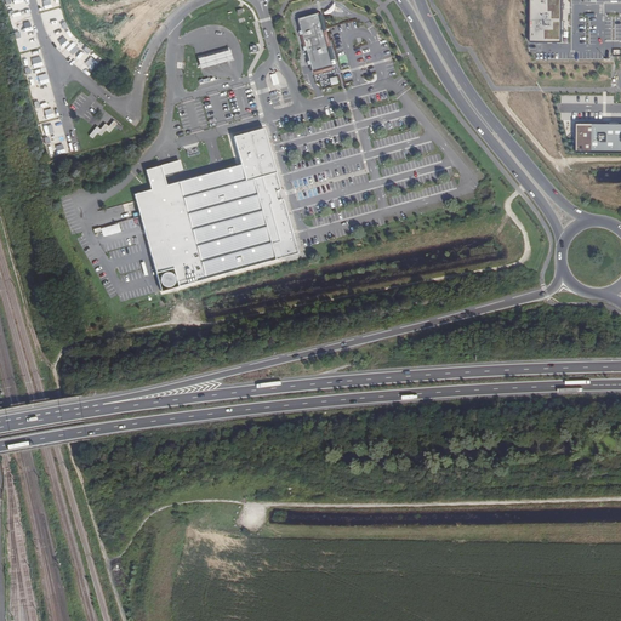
[(563,0),(530,0),(531,44),(563,44),(563,0)]
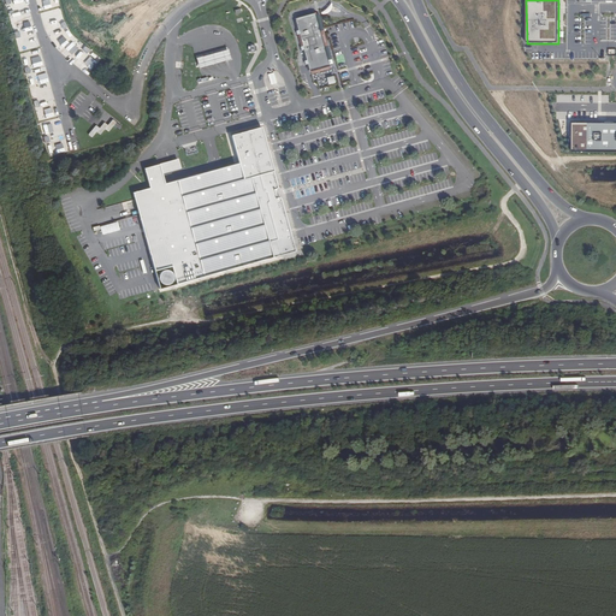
[(43,12),(45,16),(41,17),(42,22),(57,18),(54,10),(43,12)]
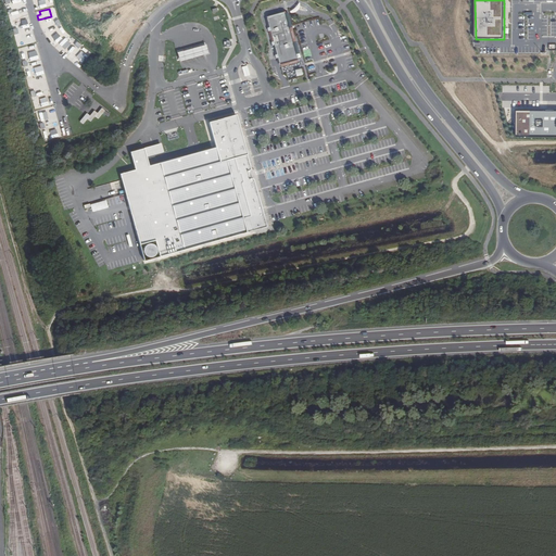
[(287,14),(287,12),(285,12),(279,14),(279,15),(277,16),(277,14),(269,16),(268,17),(268,19),(270,28),(269,28),(270,32),(272,30),(275,42),(274,42),(278,58),(279,58),(280,63),(281,65),(282,65),(299,60),(300,60),(299,59),(287,14)]
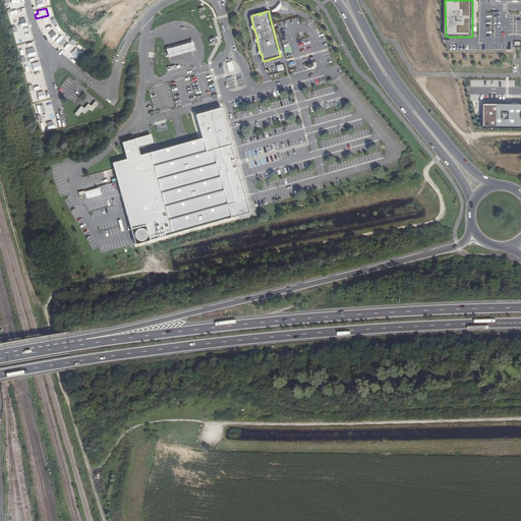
[(269,13),(280,55),(282,54),(271,12),(269,13)]
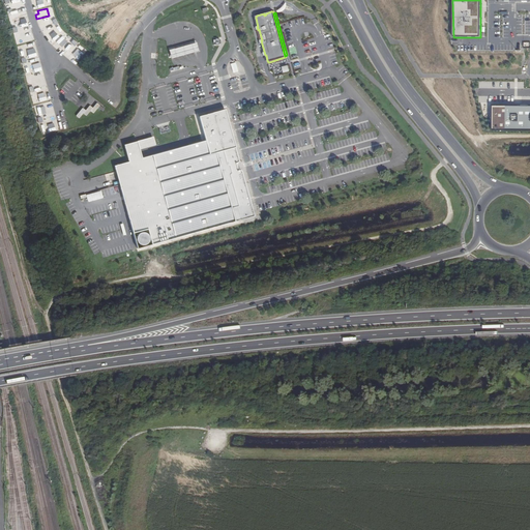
[(258,27),(256,18),(254,19),(265,61),(267,60),(266,55),(265,55),(261,40),(262,40),(259,29),(258,30),(257,27),(258,27)]
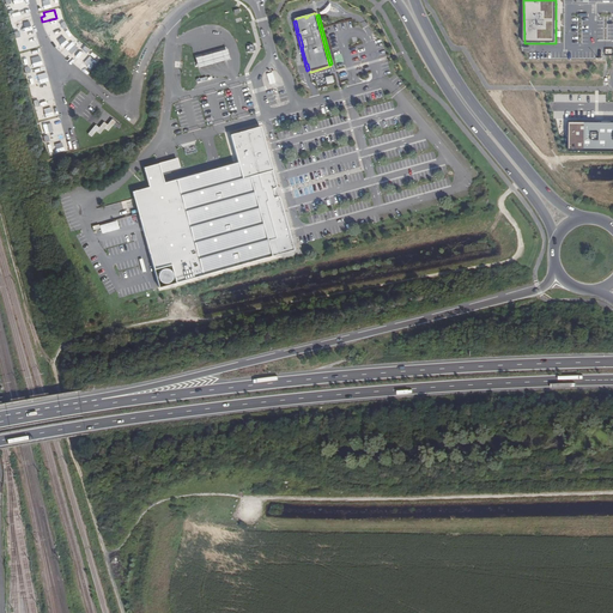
[(65,47),(86,72),(99,61),(84,42),(78,47),(67,32),(60,38),(66,46),(65,47)]
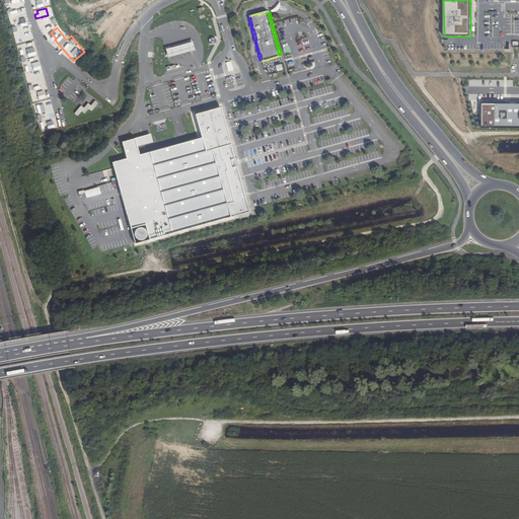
[(165,49),(168,58),(195,50),(193,42),(165,49)]
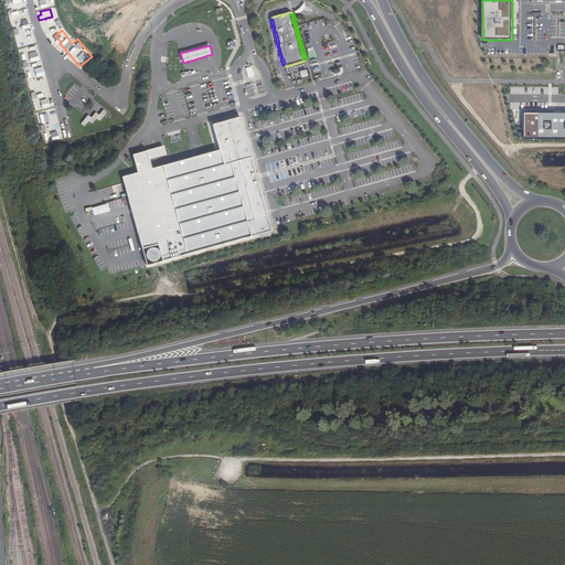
[(27,49),(28,56),(36,55),(34,46),(27,49)]
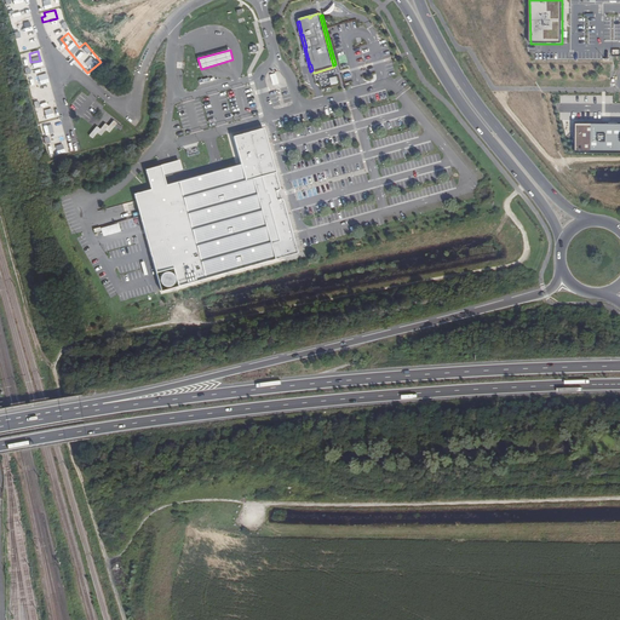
[(50,109),(41,110),(42,119),(51,118),(50,109)]
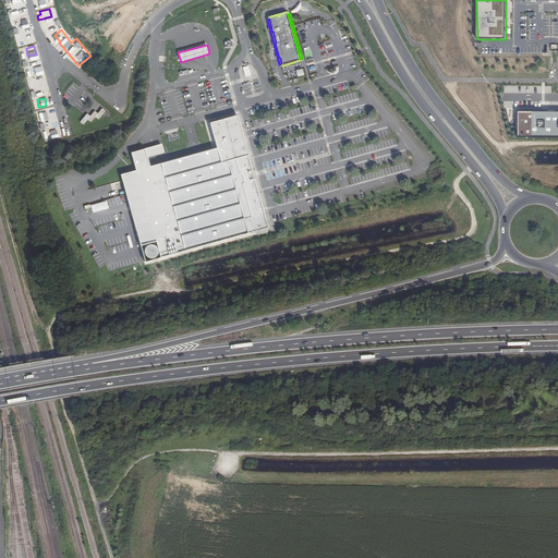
[(84,124),(87,119),(92,122),(95,117),(99,119),(105,110),(101,108),(98,113),(94,110),(91,116),(86,112),(81,122),(84,124)]
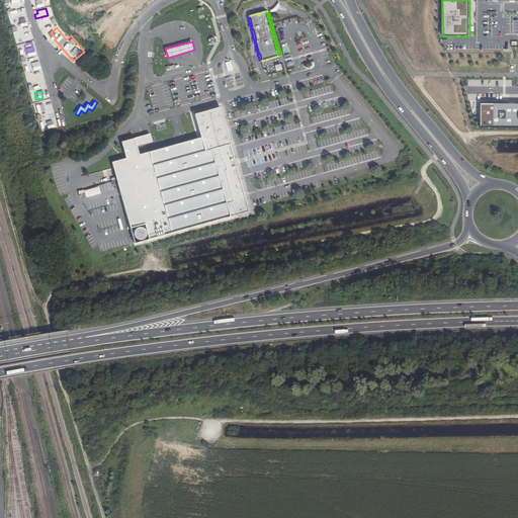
[(517,127),(517,102),(514,103),(482,103),(482,127),(517,127)]
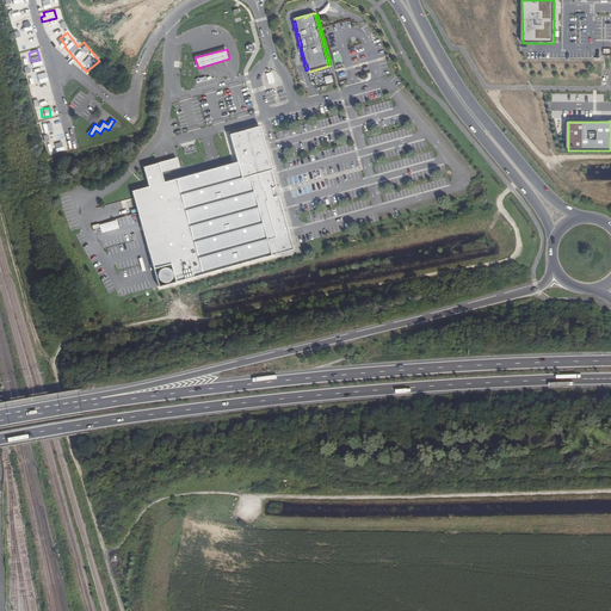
[(148,186),(131,191),(158,285),(292,248),(278,197),(276,196),(275,195),(275,192),(273,189),(273,187),(275,185),(263,137),(259,125),(248,128),(245,129),(229,134),(236,161),(164,181),(159,162),(143,167),(148,186)]
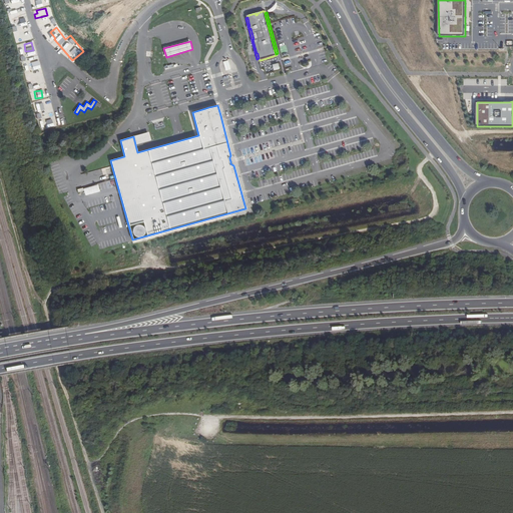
[(85,195),(100,190),(98,184),(83,188),(85,195)]
